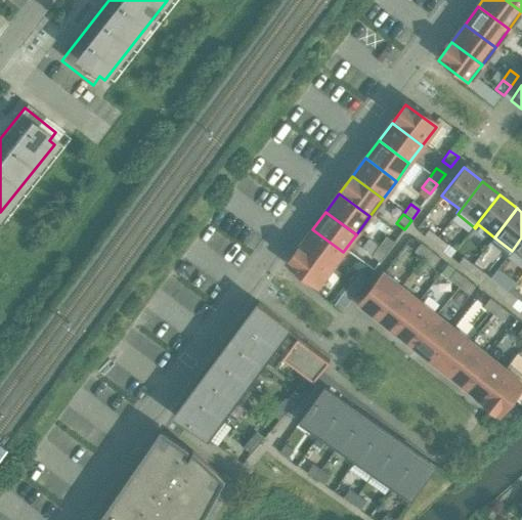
[(343,252),(312,229),(300,247),(330,269),(343,252)]
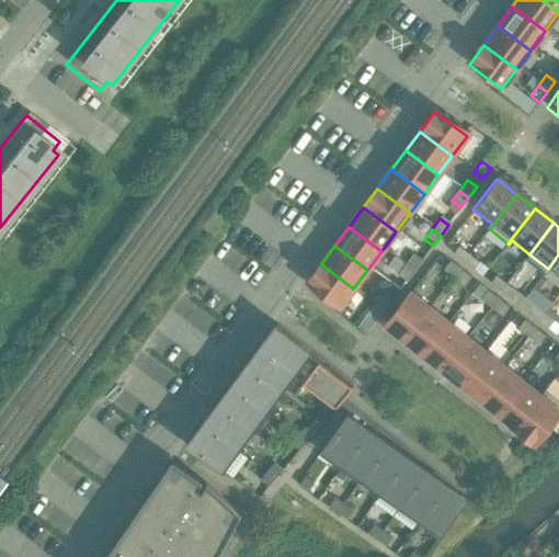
[(467,258),(457,249),(452,257),(461,264),(467,258)]
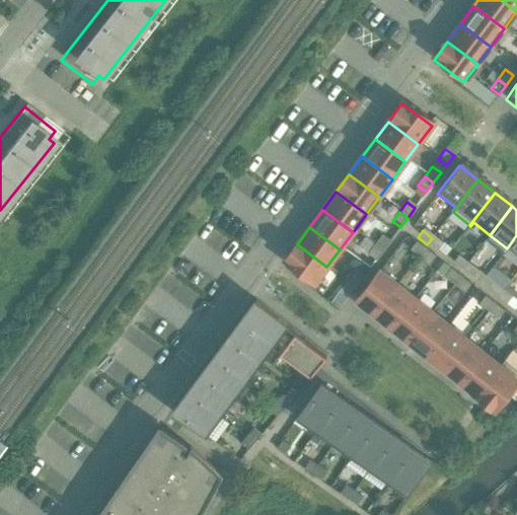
[(516,235),(507,248),(516,255),(516,235)]
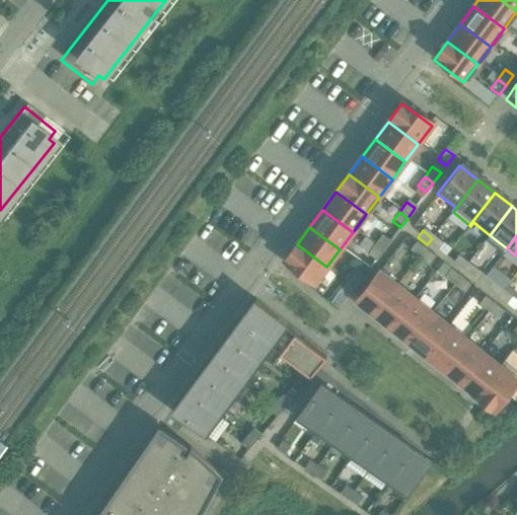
[(381,252),(388,243),(380,237),(373,246),(381,252)]
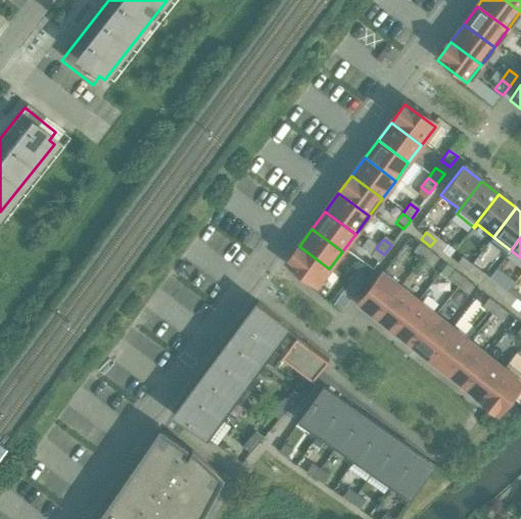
[(444,247),(435,240),(430,246),(439,253),(444,247)]
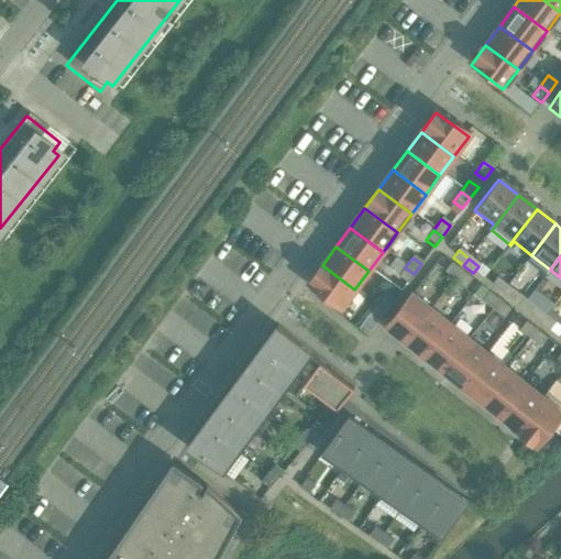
[(354,289),(322,265),(307,285),(340,309),(354,289)]
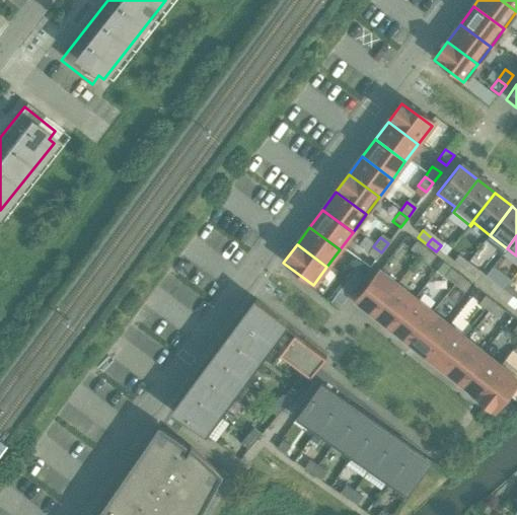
[(418,260),(424,251),(415,244),(409,251),(418,260)]
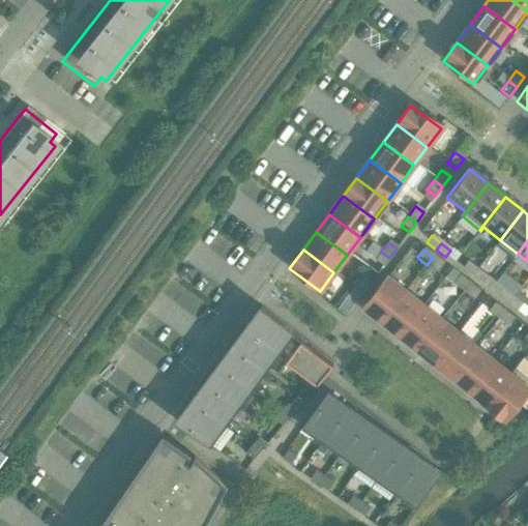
[(382,268),(389,258),(381,252),(374,262),(382,268)]
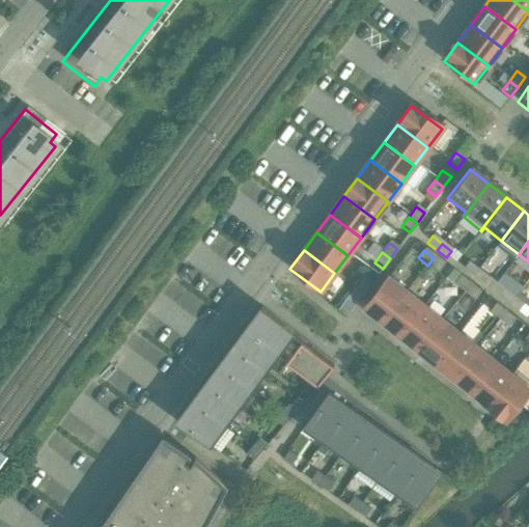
[(437,273),(443,265),(434,257),(427,266),(437,273)]
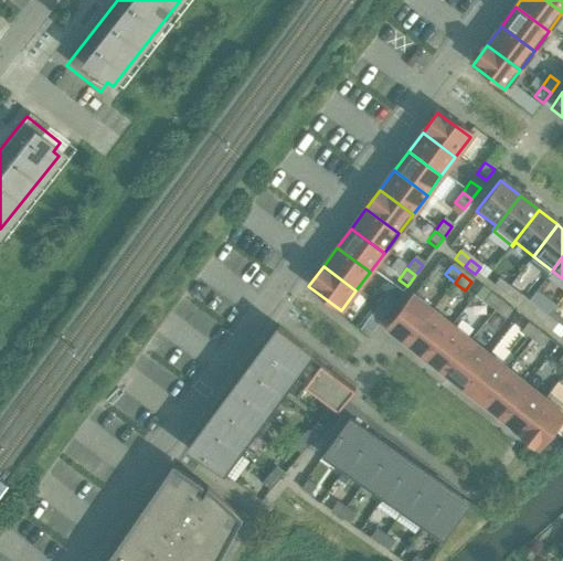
[(508,288),(498,281),(492,287),(502,296),(508,288)]
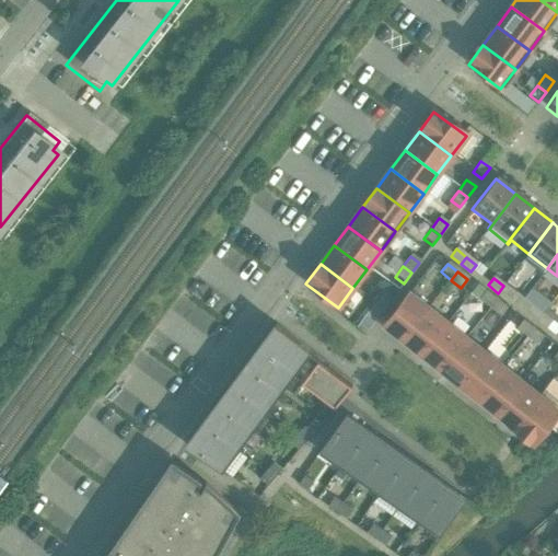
[(513,294),(503,286),(498,293),(508,301),(513,294)]
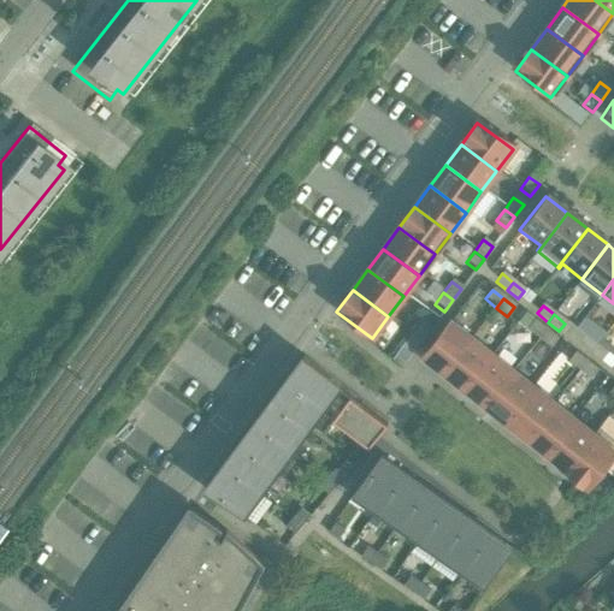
[(537,340),(544,331),(533,321),(526,331),(537,340)]
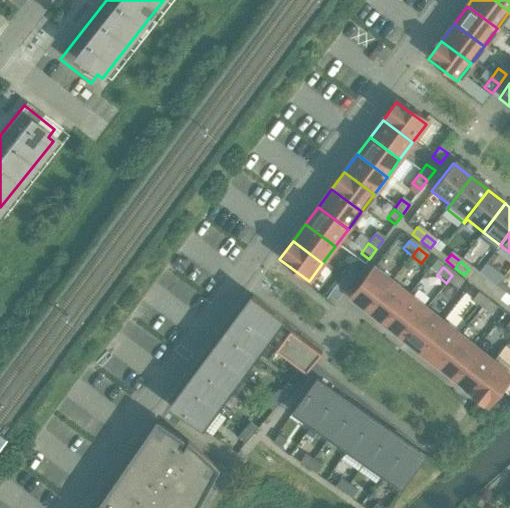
[(350,284),(357,274),(349,268),(342,278),(350,284)]
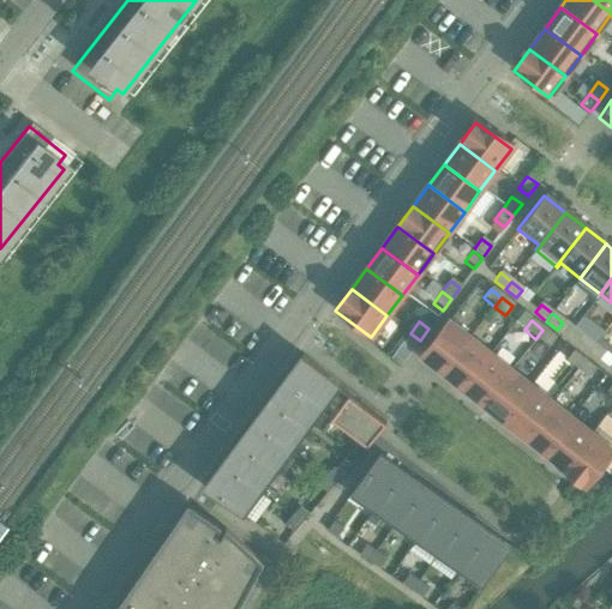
[(441,375),(468,341),(447,323),(419,359),(441,375)]
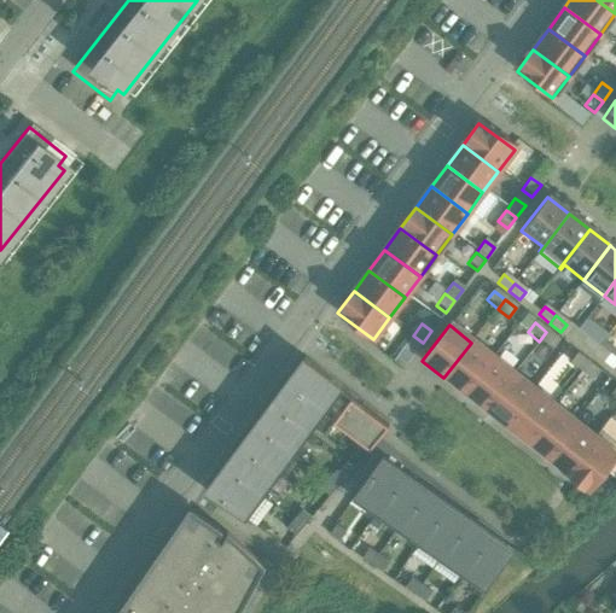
[(550,350),(557,340),(546,332),(539,342),(550,350)]
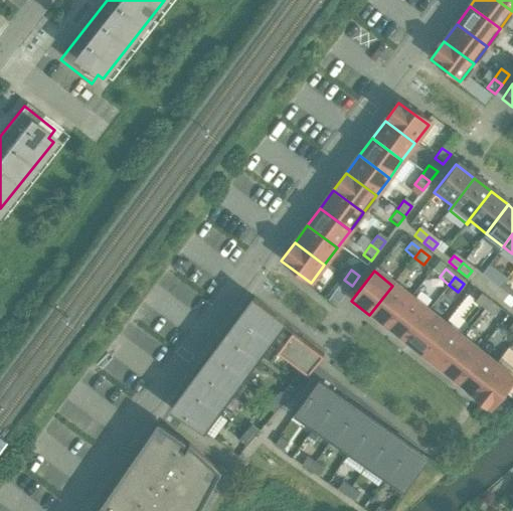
[(345,295),(352,286),(344,280),(337,289),(345,295)]
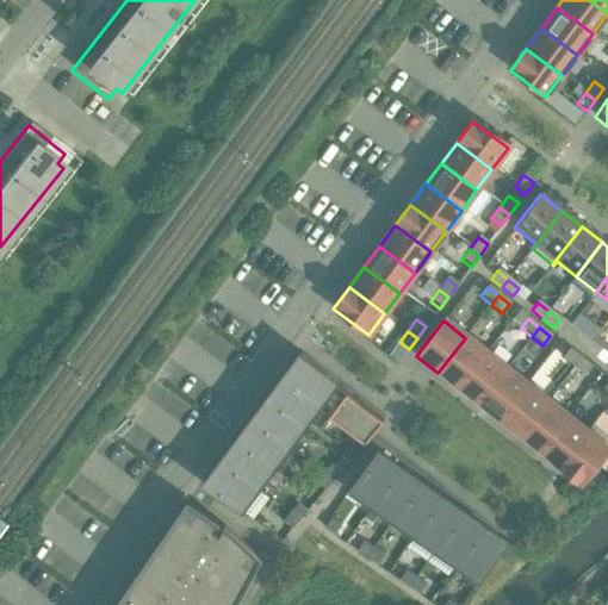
[(583,350),(589,343),(577,335),(572,342),(583,350)]
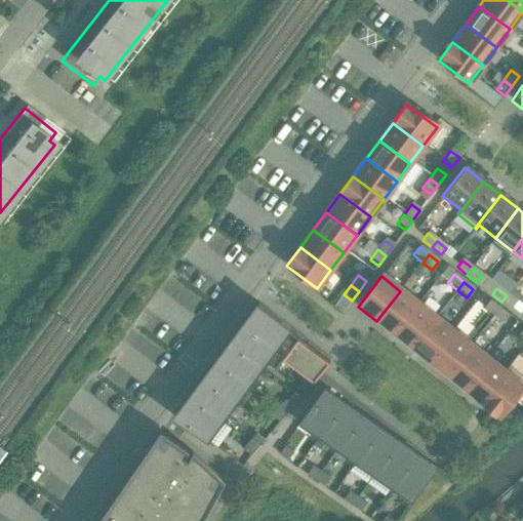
[(394,334),(417,305),(400,291),(376,321),(394,334)]
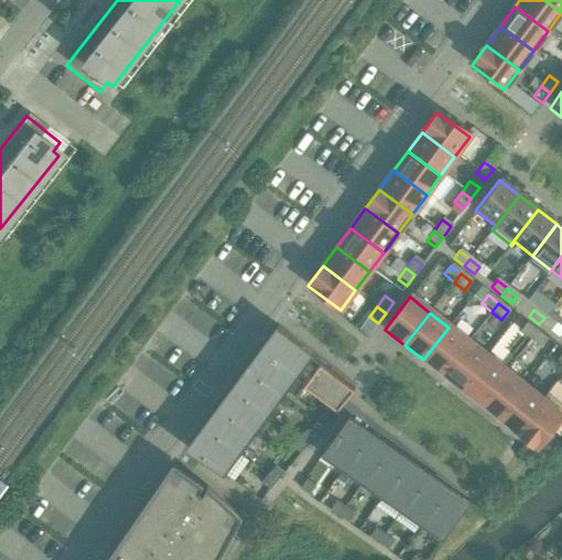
[(554,325),(544,318),(539,324),(549,333),(554,325)]
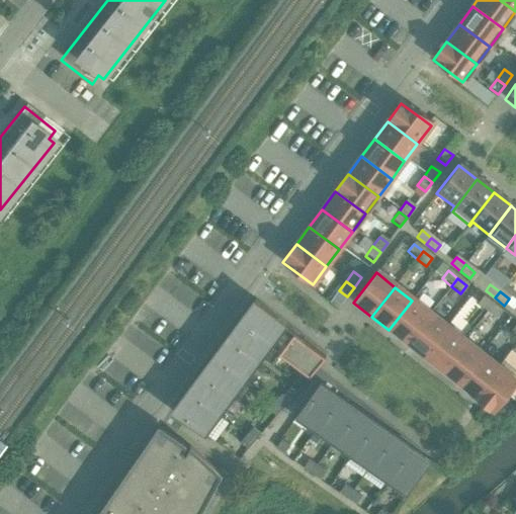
[(486,313),(492,306),(483,297),(476,306),(486,313)]
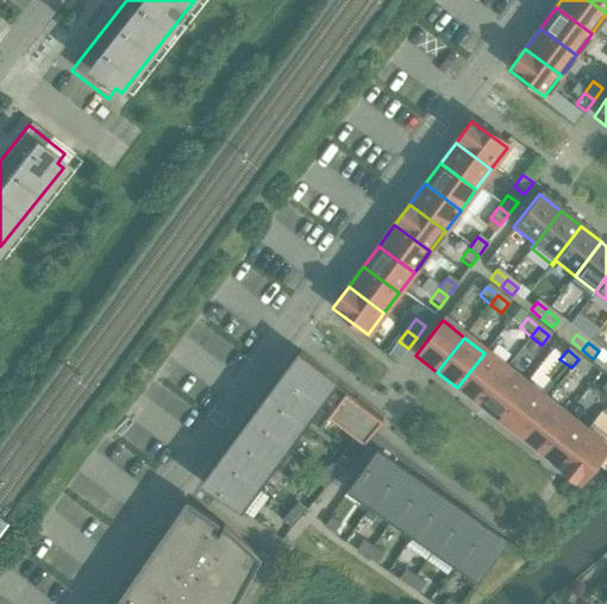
[(477,403),(505,369),(485,353),(457,388),(477,403)]
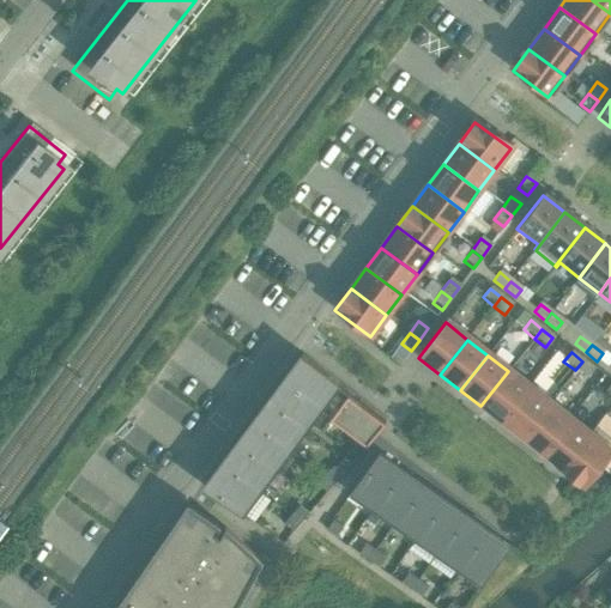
[(319,412),(334,389),(332,388),(334,385),(300,357),(280,383),(319,412)]
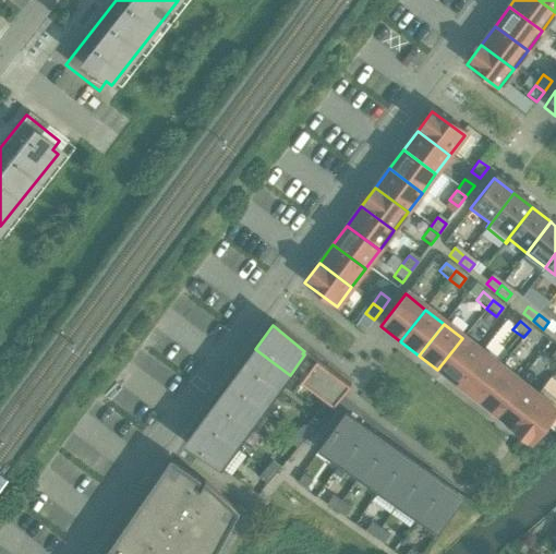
[(533,346),(540,337),(530,329),(523,337),(533,346)]
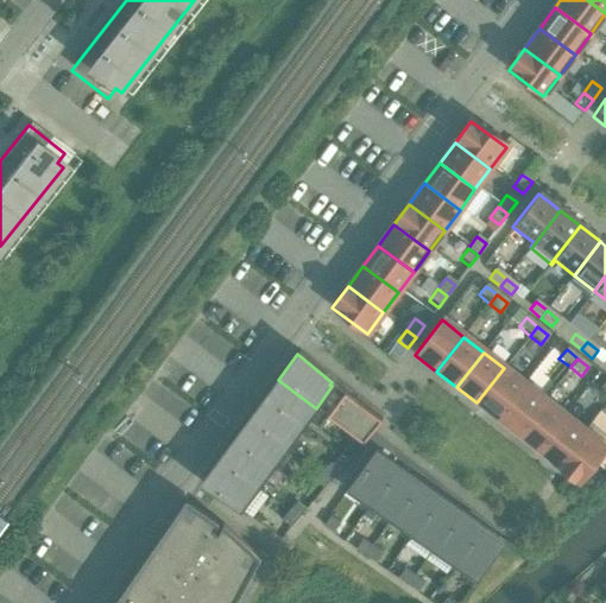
[(497,419),(524,385),(504,368),(477,402),(497,419)]
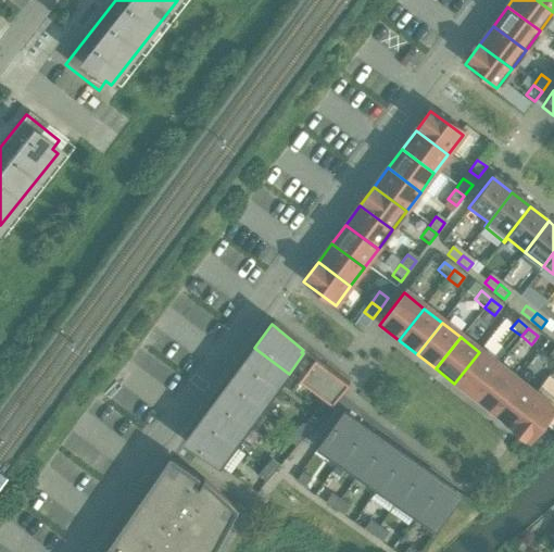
[(289,374),(254,348),(240,366),(275,392),(288,375),(289,374)]
